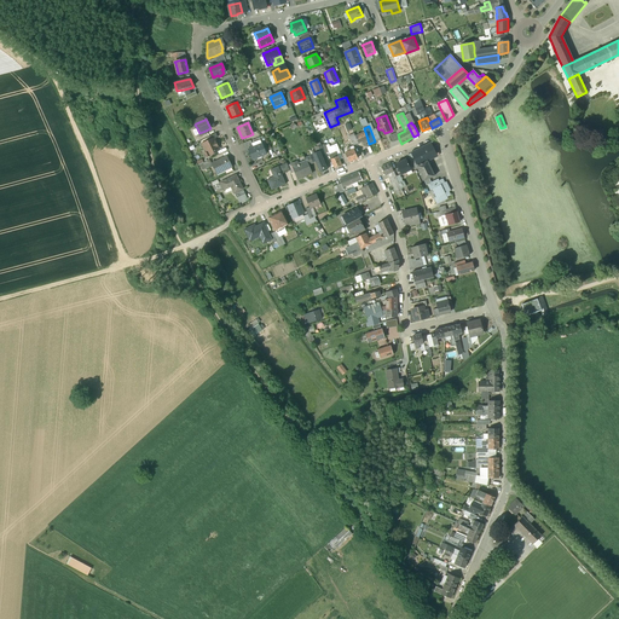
[(365,132),(356,137),(359,143),(368,139),(365,132)]
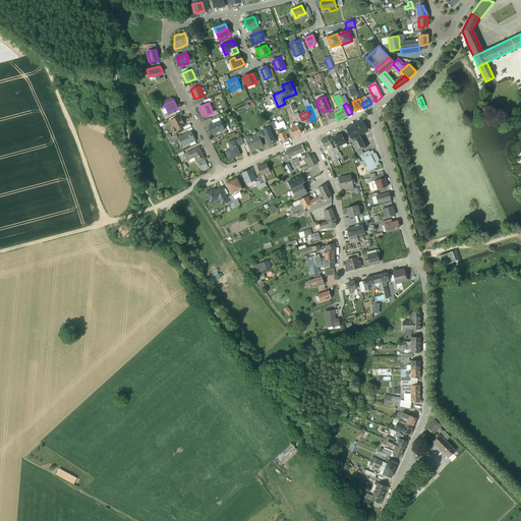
[(334,111),(328,114),(331,120),(336,117),(335,113),(334,111)]
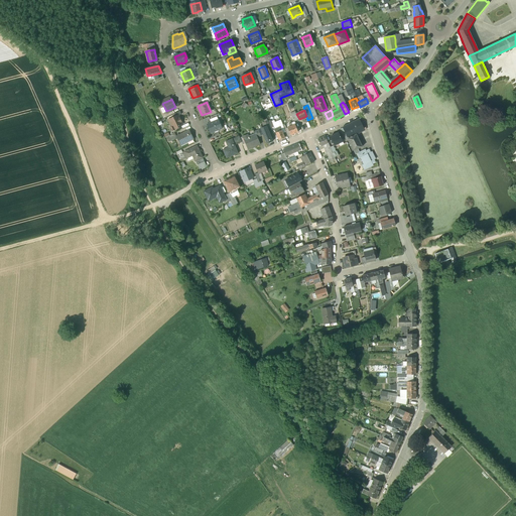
[(175,117),(168,120),(171,126),(173,125),(174,128),(176,129),(178,128),(178,126),(182,124),(178,116),(178,115),(175,117)]
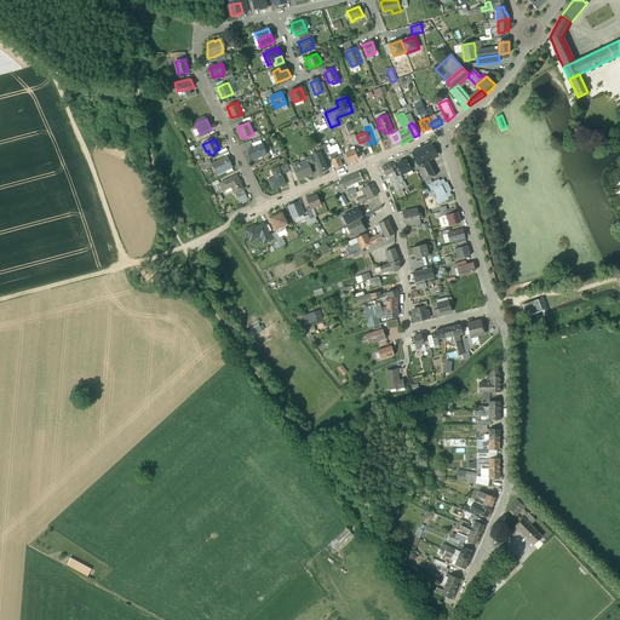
[(254,147),(248,149),(253,160),(267,154),(263,143),(262,144),(263,144),(254,147)]
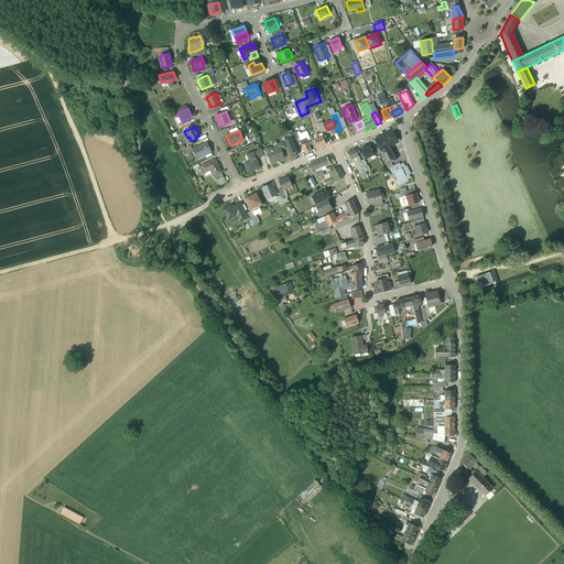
[(392,130),(375,140),(378,145),(396,137),(392,130)]
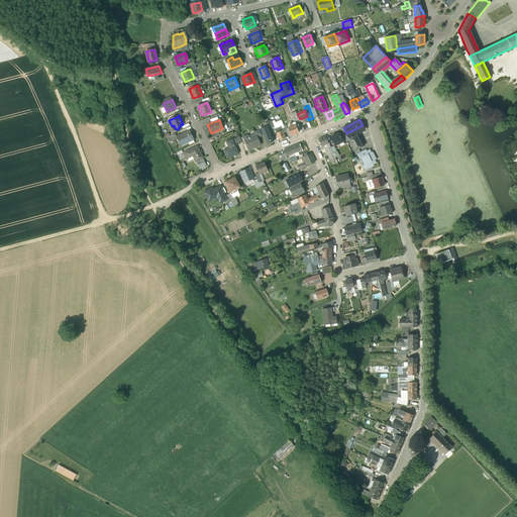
[(269,121),(265,122),(265,123),(264,123),(265,127),(267,127),(268,130),(269,129),(272,128),(269,121)]
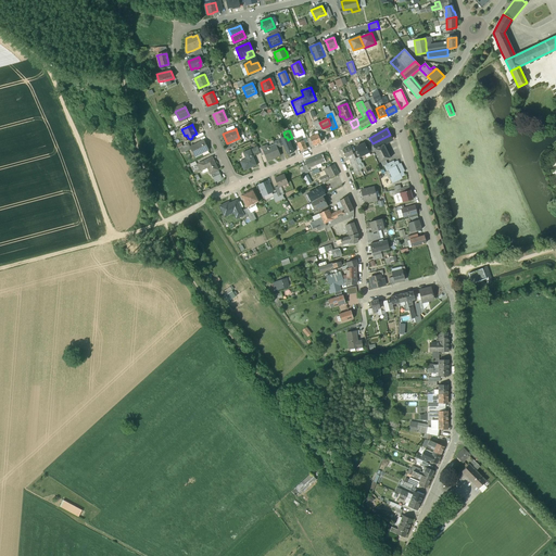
[(315,136),(314,133),(311,134),(312,137),(310,138),(313,144),(313,146),(321,142),(318,135),(315,136)]
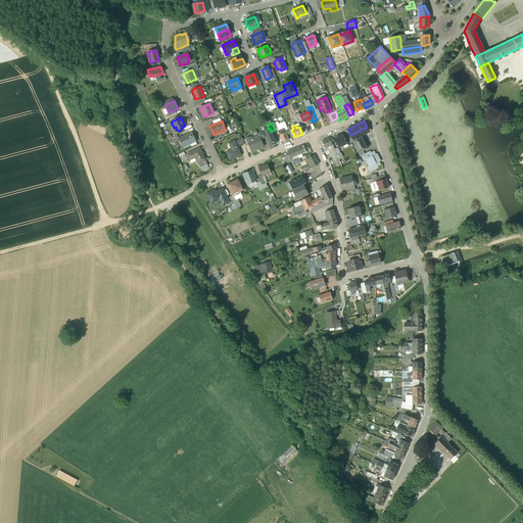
[(367,127),(350,135),(353,142),(359,153),(363,151),(368,149),(362,136),(370,132),(367,127)]
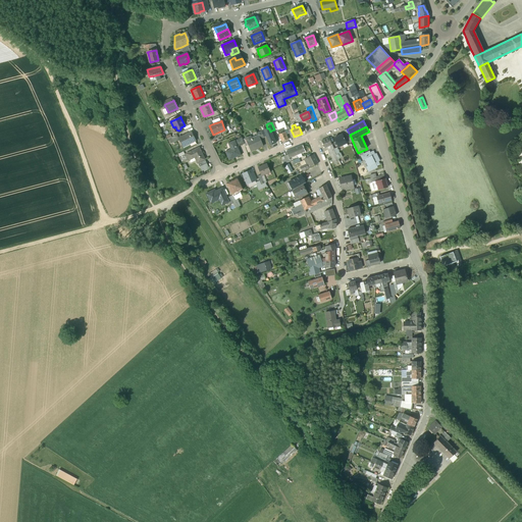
[(178,138),(179,141),(183,147),(196,141),(192,132),(178,138)]
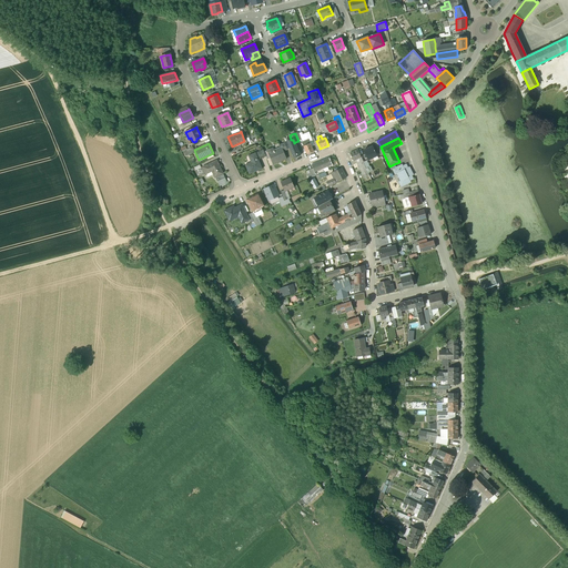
[(313,152),(310,143),(304,145),(307,154),(313,152)]
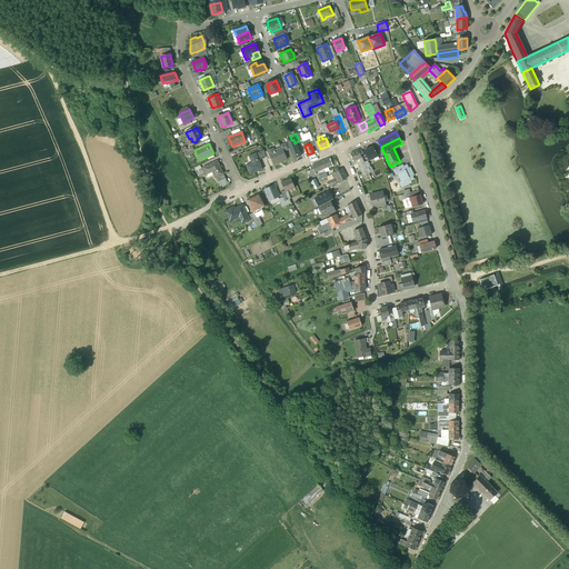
[(290,148),(295,159),(301,156),(297,145),(290,148)]
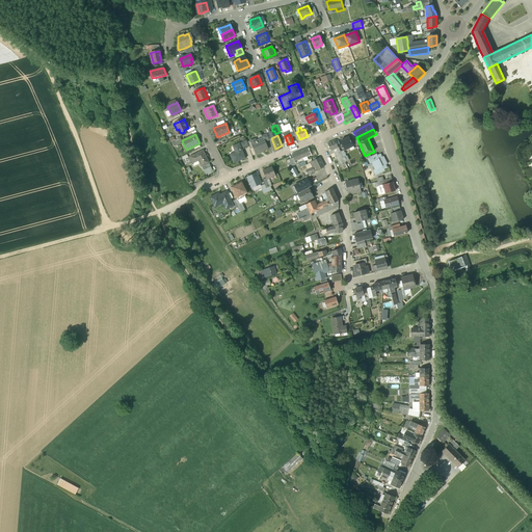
[(349,137),(340,141),(342,145),(341,147),(342,149),(343,148),(345,151),(353,147),(349,137)]
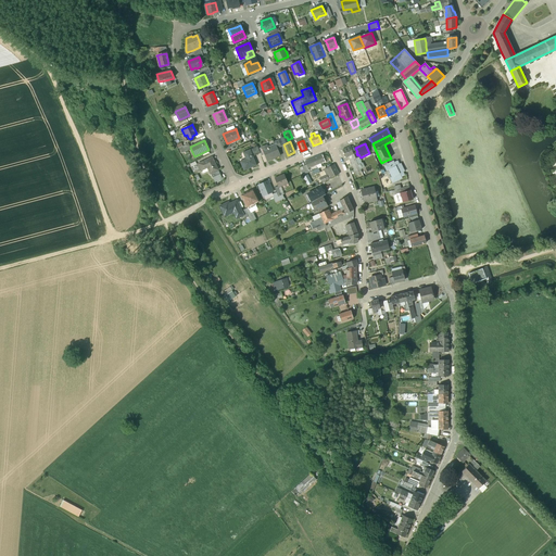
[(275,144),(268,147),(267,144),(262,147),(264,154),(267,161),(280,155),(277,148),(276,144),(275,144)]
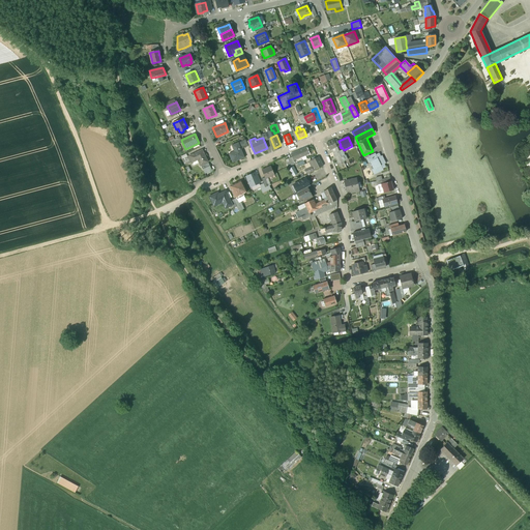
[(245,140),(238,143),(241,149),(248,146),(245,140)]
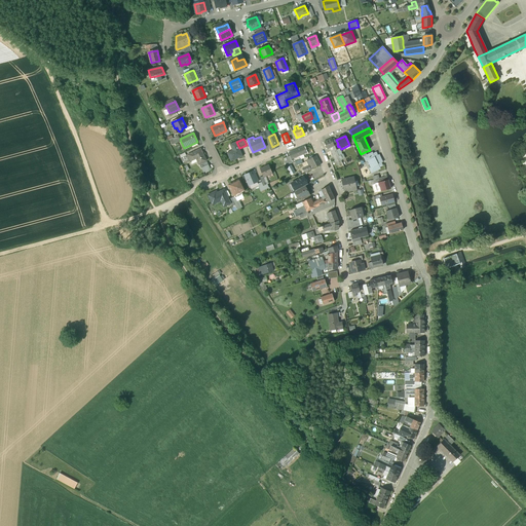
[(332,139),(324,142),(328,149),(330,148),(335,146),(332,139)]
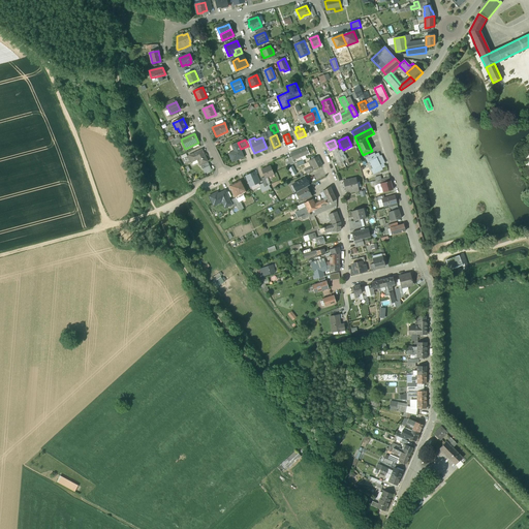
[(238,143),(232,145),(235,151),(228,153),(232,162),(244,157),(241,149),(238,143)]
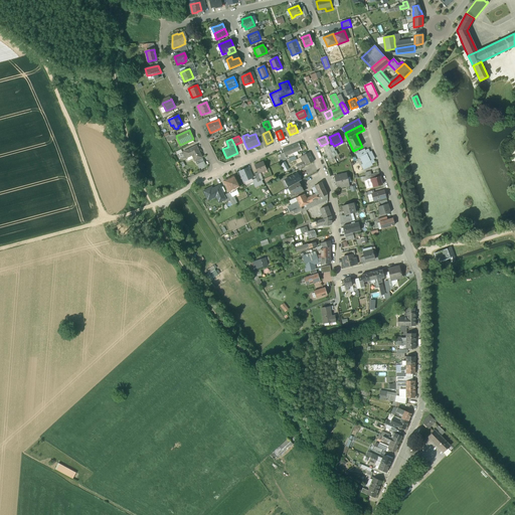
[(298,144),(283,150),(284,153),(285,156),(286,156),(301,150),(298,144)]
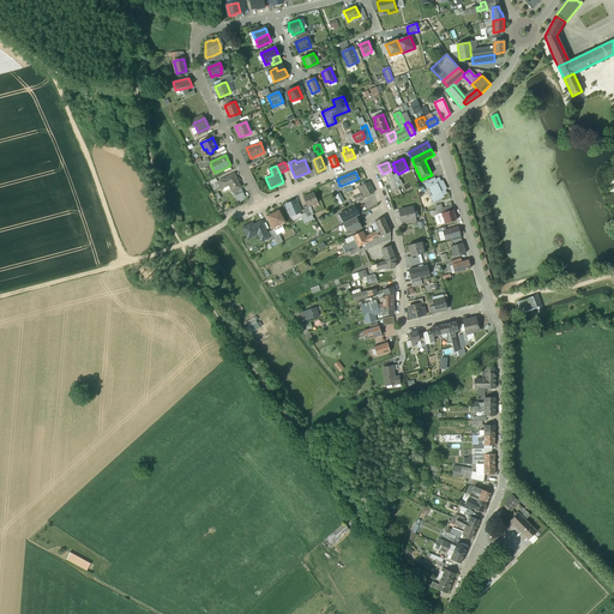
[(234,174),(220,181),(223,188),(229,185),(233,192),(241,187),(234,174)]
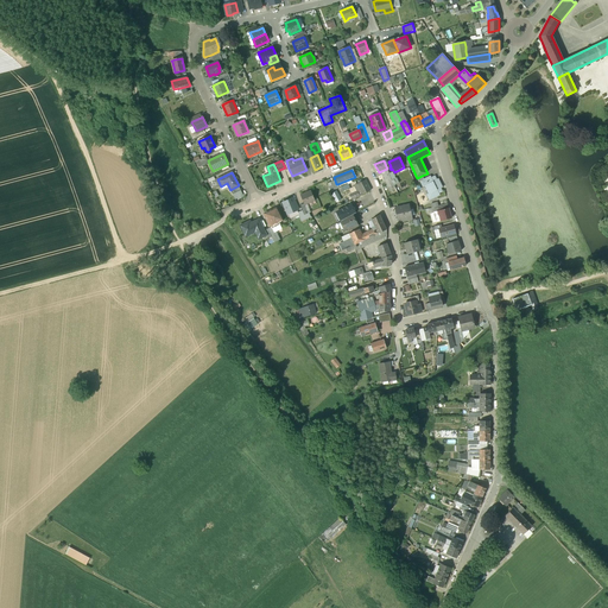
[(424,179),(422,176),(417,178),(419,182),(420,182),(423,187),(425,187),(429,194),(426,195),(429,201),(439,195),(438,194),(442,191),(441,189),(443,188),(438,179),(436,179),(431,178),(430,177),(424,179)]
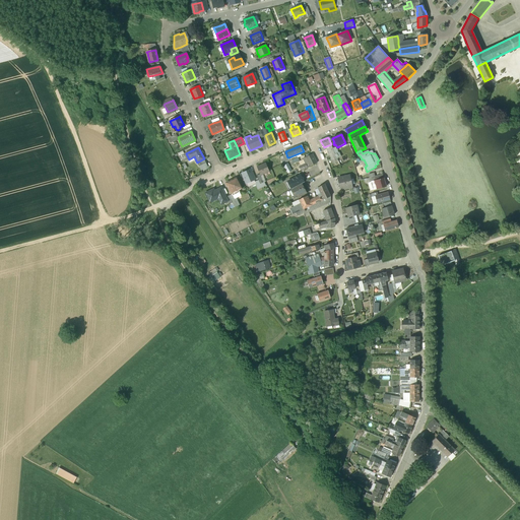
[(313,154),(306,157),(303,159),(305,165),(300,167),(301,171),(317,164),(313,154)]
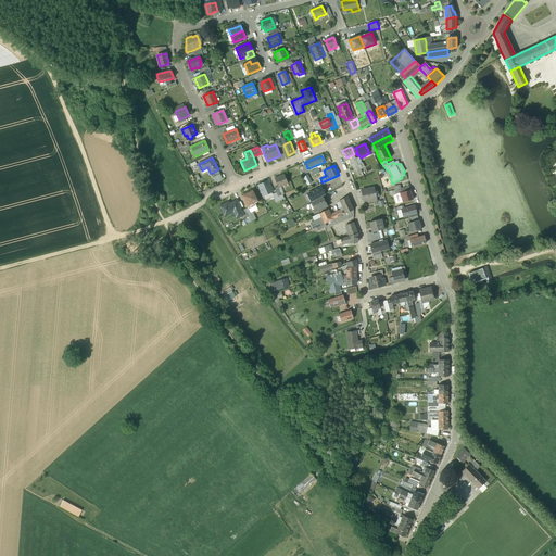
[(283,174),(275,178),(278,186),(279,188),(279,187),(288,184),(283,174)]
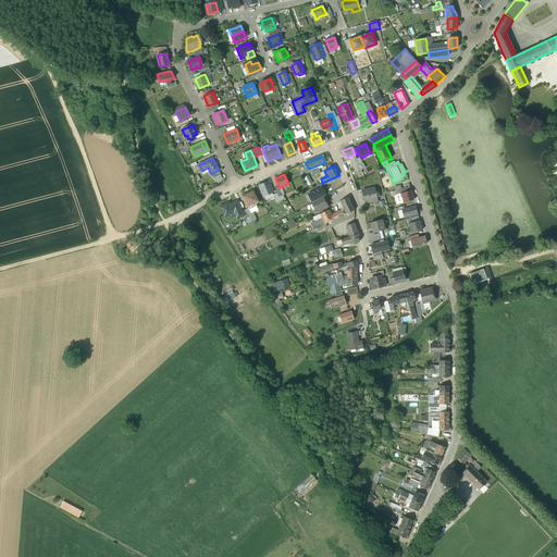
[(308,174),(302,177),(308,185),(312,183),(308,174)]
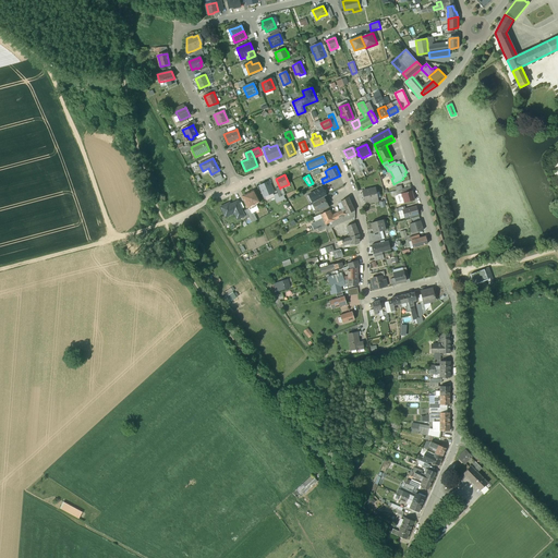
[(265,197),(274,193),(269,182),(259,185),(265,197)]
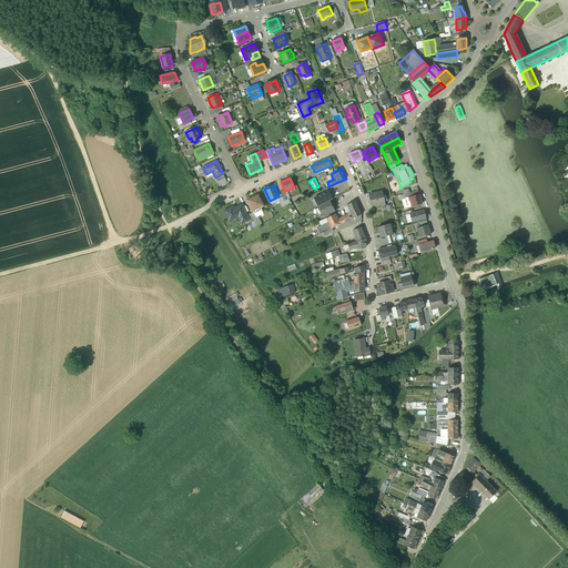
[(404,194),(401,194),(404,209),(415,205),(413,196),(419,195),(418,190),(409,192),(404,194)]
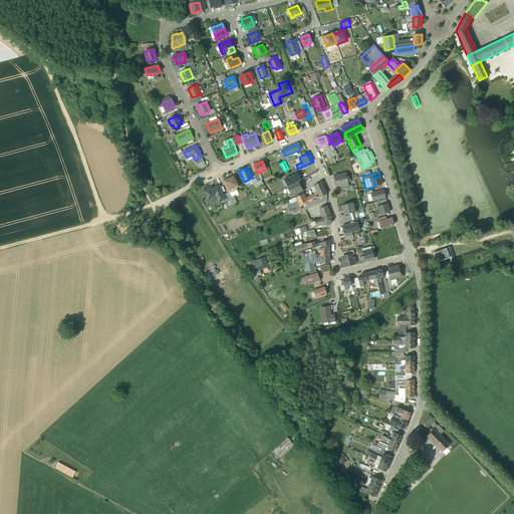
[(297,173),(284,180),(288,187),(298,182),(301,181),(297,173)]
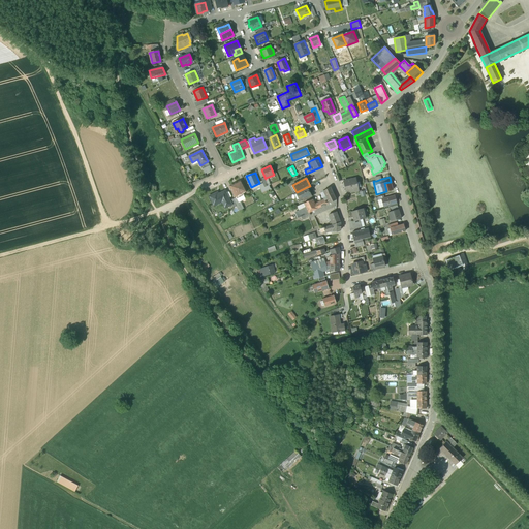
[(355,179),(343,181),(344,185),(346,185),(347,191),(350,190),(349,190),(358,188),(355,179)]
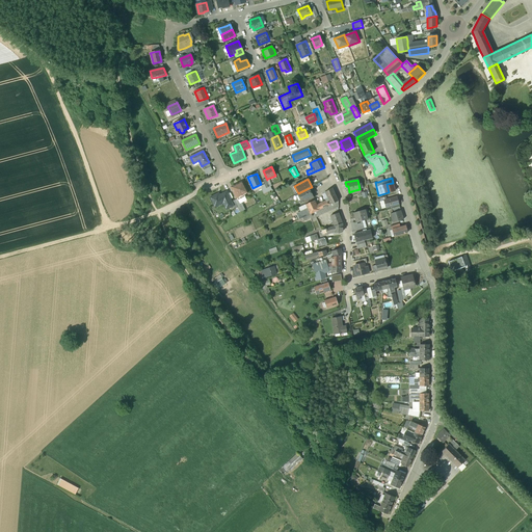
[(242,182),(232,187),(238,198),(238,200),(245,196),(244,194),(247,193),(242,182)]
